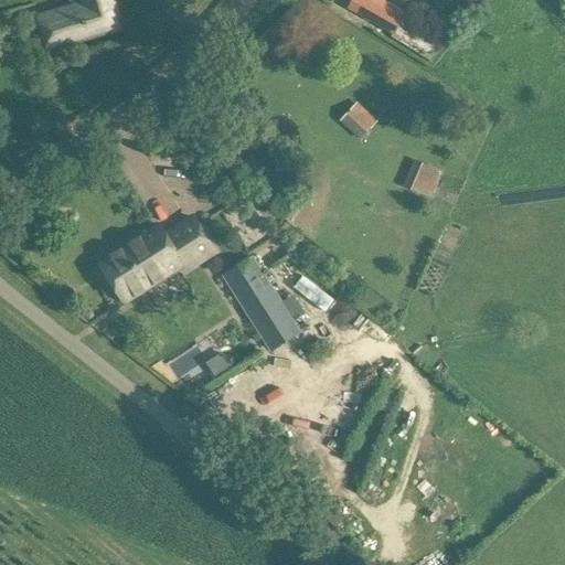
[(121,29),(112,0),(75,0),(76,3),(34,17),(45,52),(121,29)]
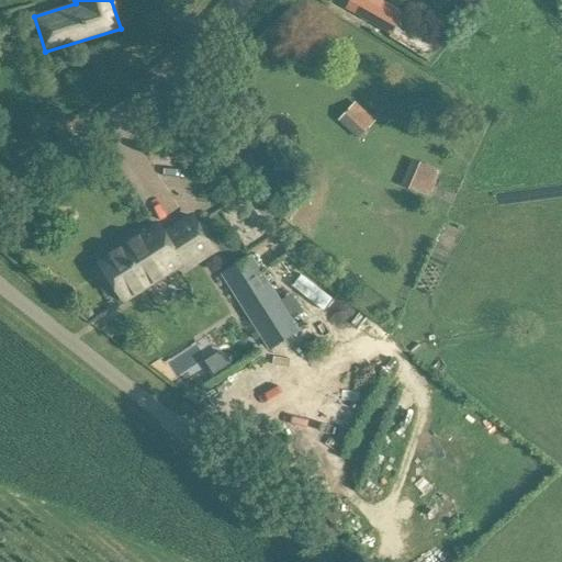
[(391,34),(398,19),(366,0),(351,0),(347,9),(391,34)]
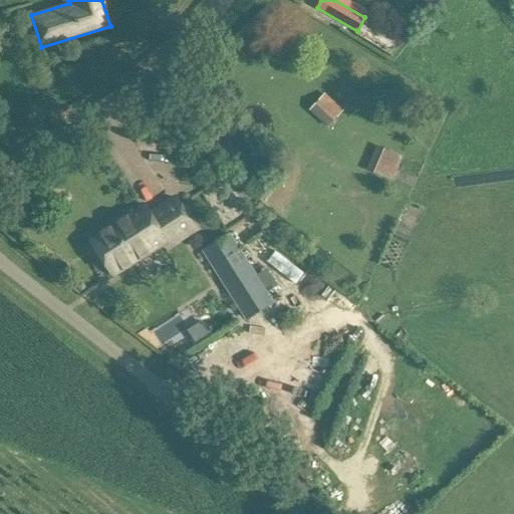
[(344,110),(324,92),(308,109),(327,127),(344,110)]
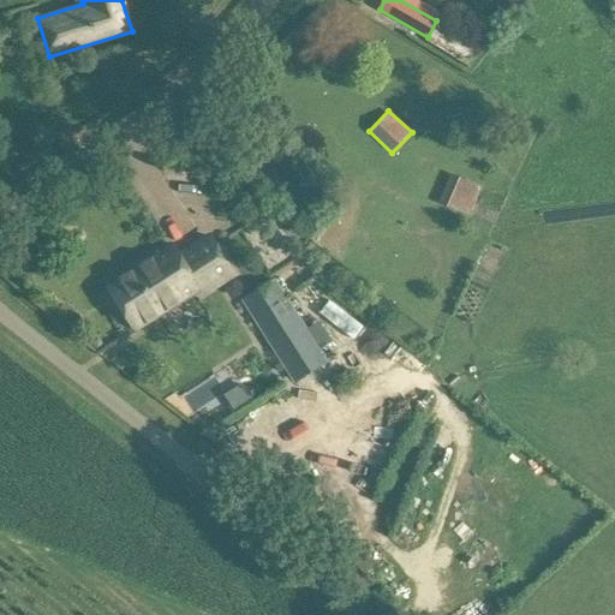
[(452,177),(439,202),(466,216),(479,191),(452,177)]
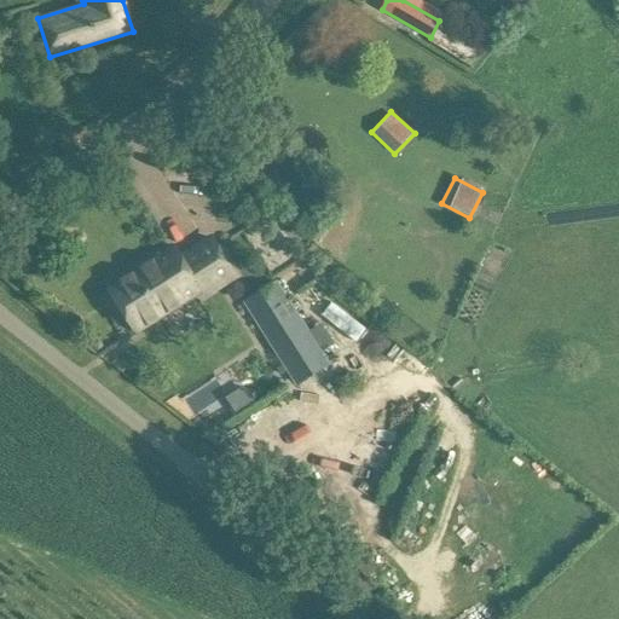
[(152,260),(110,287),(139,331),(232,272),(212,239),(180,259),(172,246),(152,259),(152,260)]
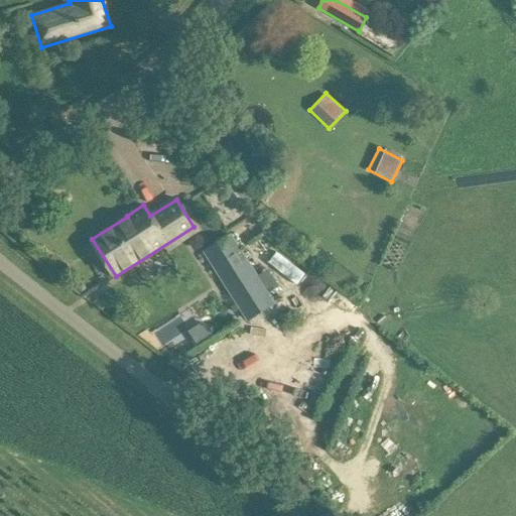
[(222,241),(205,252),(249,319),(265,309),(274,303),(231,236),(222,241)]
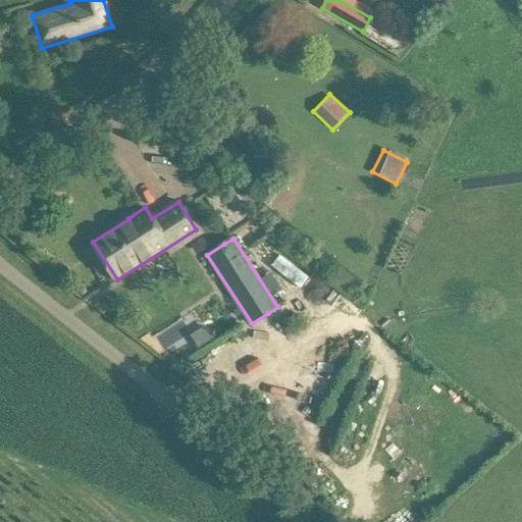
[(297,288),(305,277),(276,255),(268,264),(297,288)]
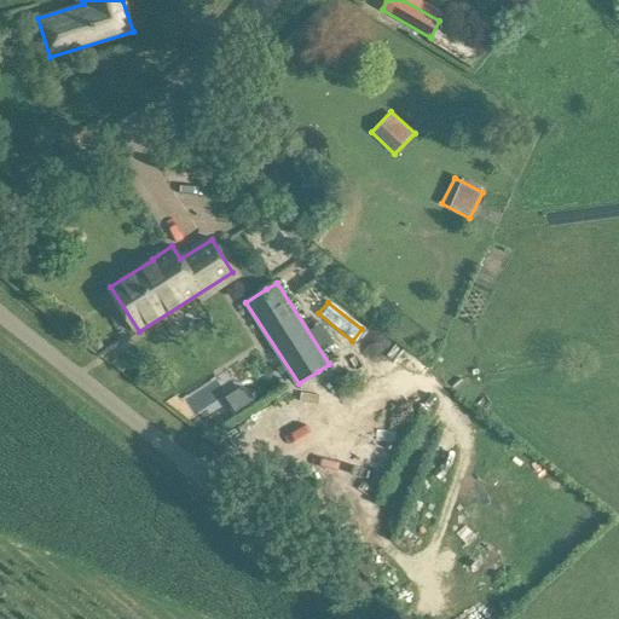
[(224,356),(214,337),(201,347),(213,363),(224,356)]
